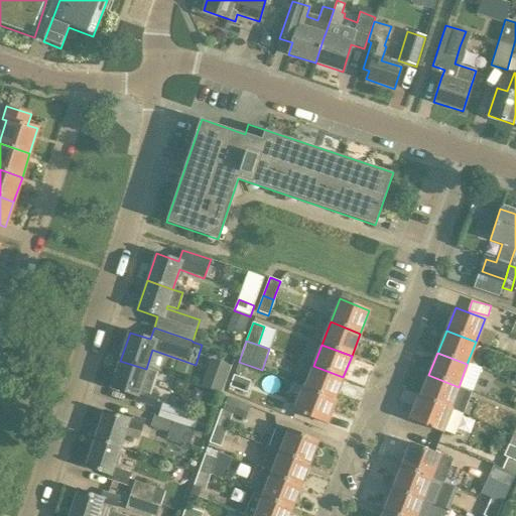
[(221,394),(231,367),(211,360),(202,387),(221,394)]
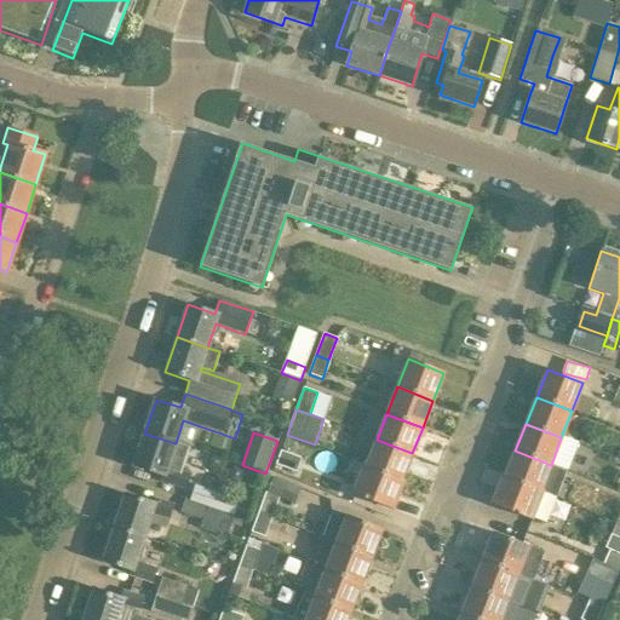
[(354,448),(371,454),(366,466),(402,480),(412,453),(377,440),(360,432),(354,448)]
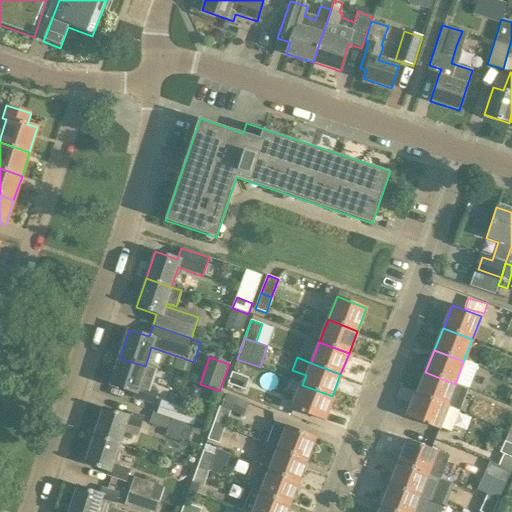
[(156,392),(138,386),(145,366),(119,358),(110,386),(133,393),(132,397),(152,404),(156,392)]
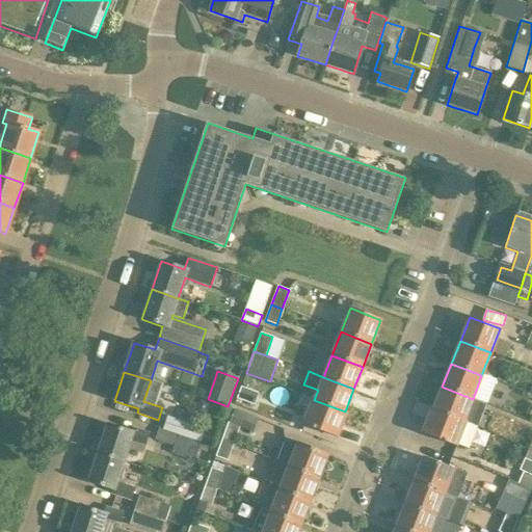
[(487,401),(496,378),(483,374),(475,397),(487,401)]
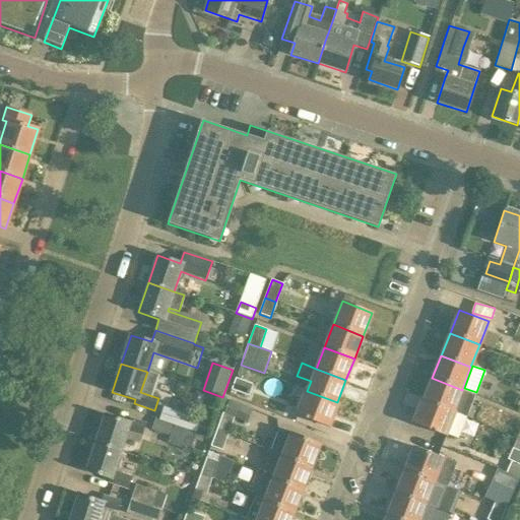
[(236,378),(232,390),(248,396),(253,384),(236,378)]
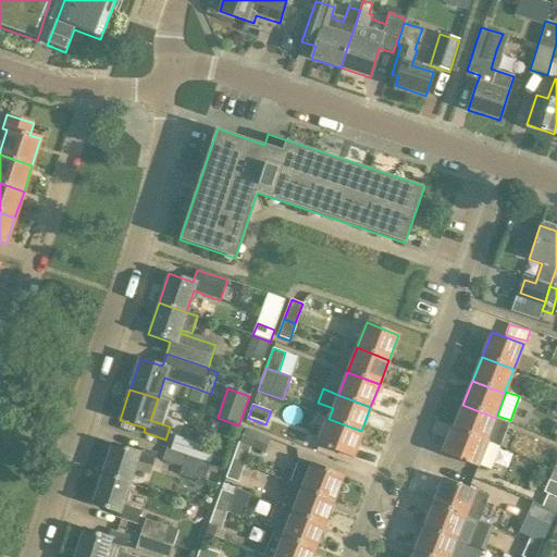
[(494,418),(495,418),(462,405),(454,428),(499,446),(500,446),(509,424),(494,418)]
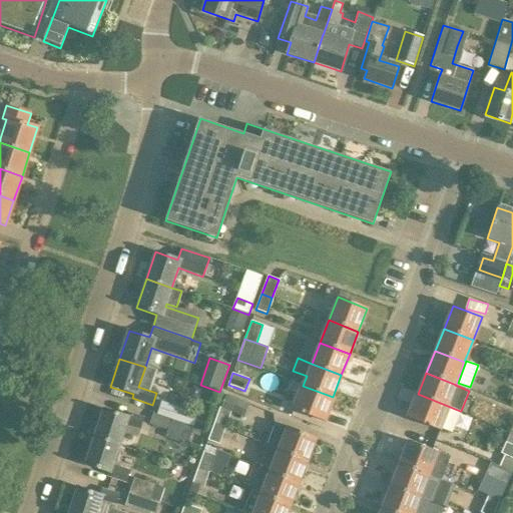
[(282,406),(292,410),(325,423),(334,398),(333,397),(303,386),(292,381),(282,406)]
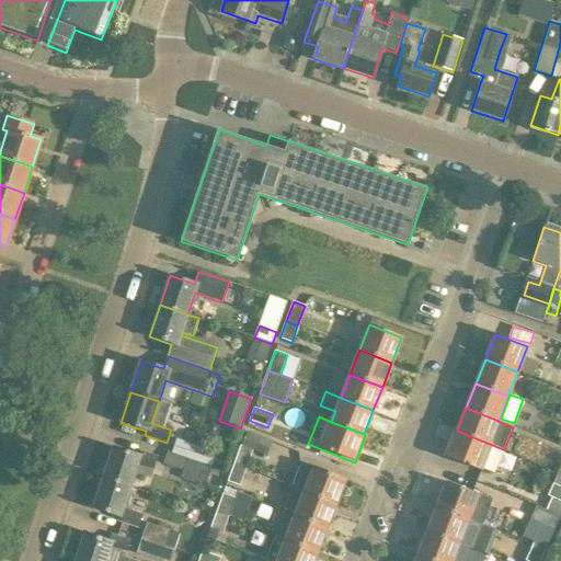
[(480,471),(481,469),(493,473),(503,449),(457,431),(455,430),(445,457),(480,471)]
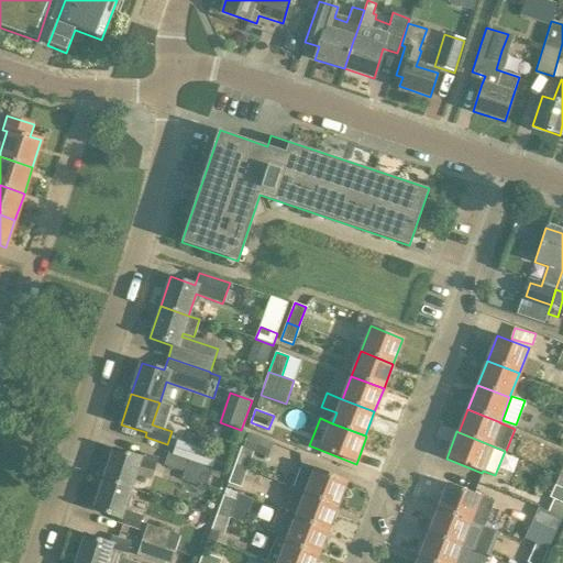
[(247,433),(243,448),(253,451),(253,452),(267,457),(273,443),(247,433)]
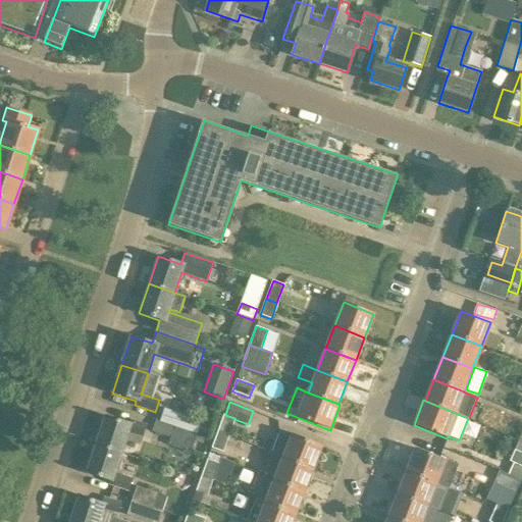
[(165,410),(161,421),(180,428),(185,417),(165,410)]
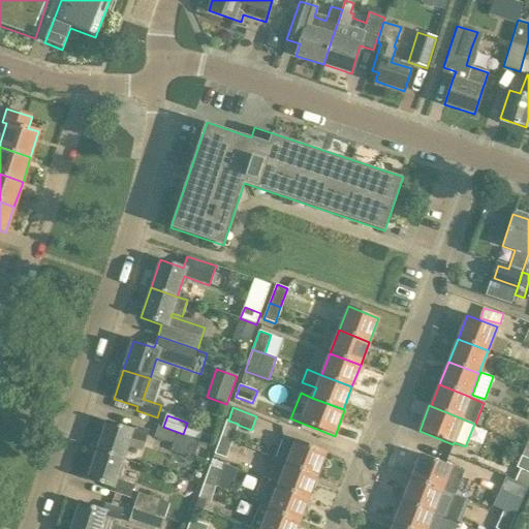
[(257,430),(276,438),(282,426),(262,417),(257,430)]
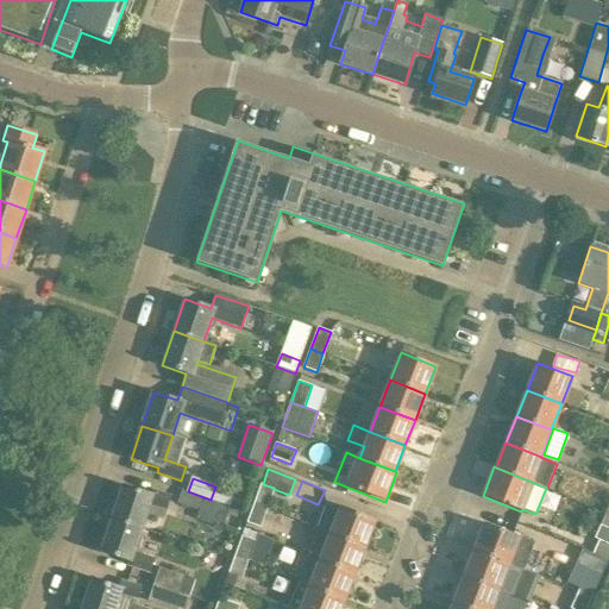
[(267,509),(274,489),(274,488),(263,484),(262,483),(253,504),(267,509)]
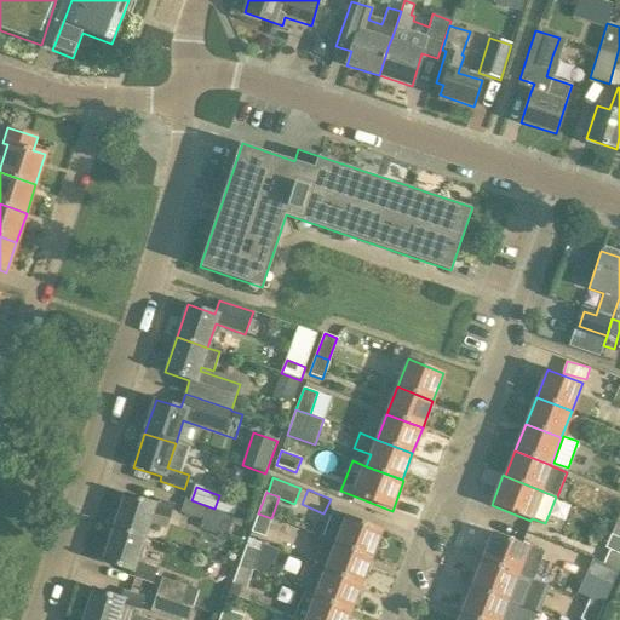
[(154,498),(153,504),(125,494),(114,528),(144,538),(149,523),(166,529),(174,505),(154,498)]
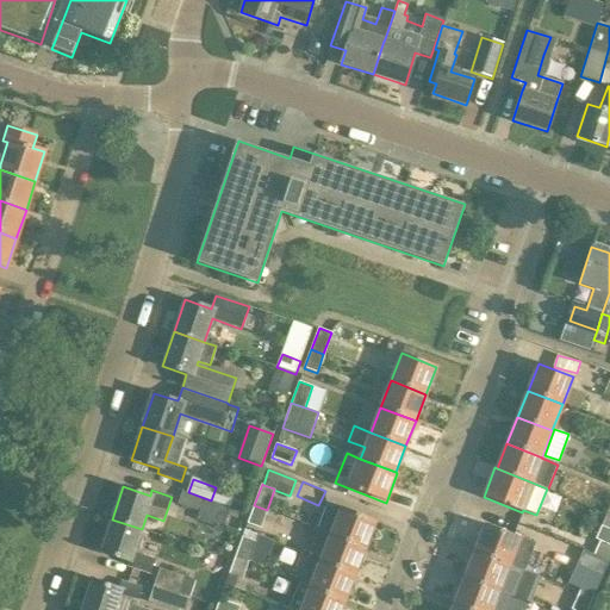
[(231,508),(211,500),(188,492),(187,493),(182,491),(178,504),(199,512),(197,520),(223,529),(231,508)]
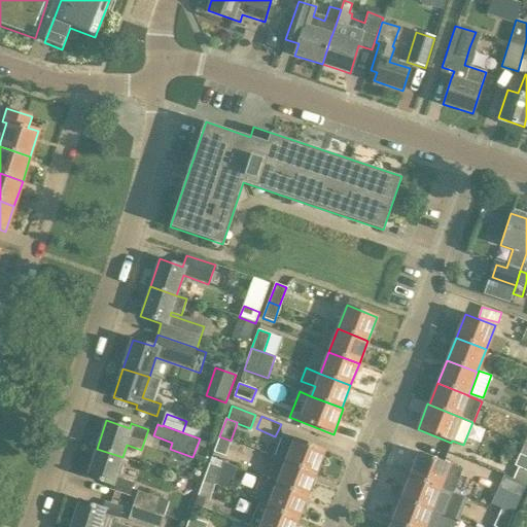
[(224,456),(231,441),(219,436),(214,453),(224,456)]
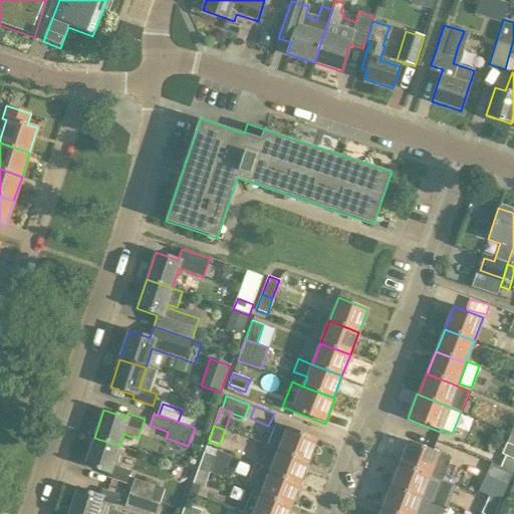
[(275,427),(267,446),(307,462),(317,439),(287,428),(286,431),(275,427)]
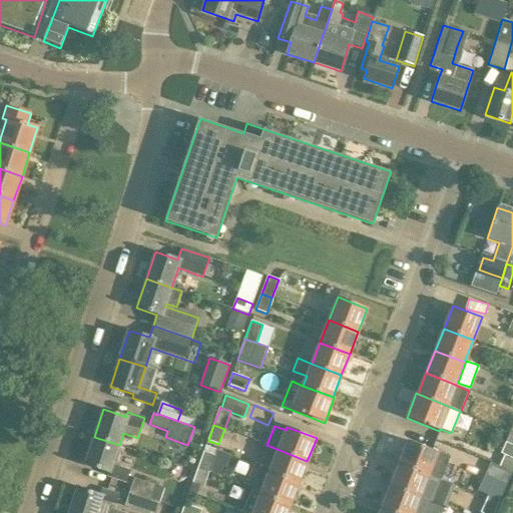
[(512,472),(512,470),(512,429),(500,454),(504,456),(500,466),(512,472)]
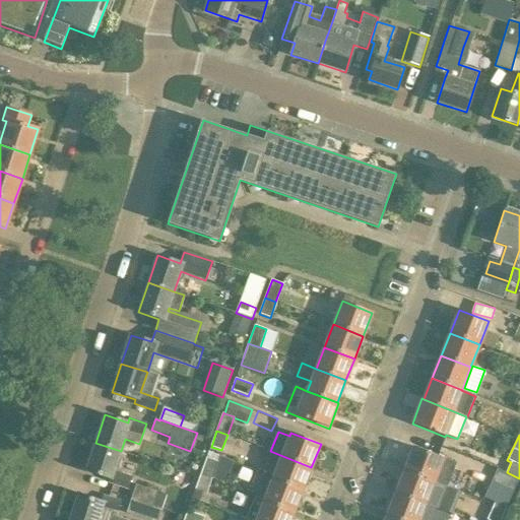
[(132,477),(114,471),(121,451),(95,443),(85,471),(109,479),(108,483),(128,491),(132,477)]
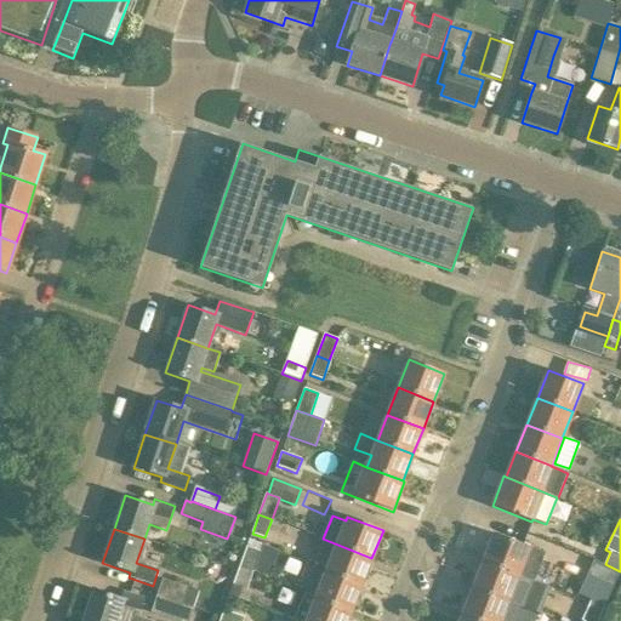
[(494,534),(483,562),(534,581),(545,553),(494,534)]
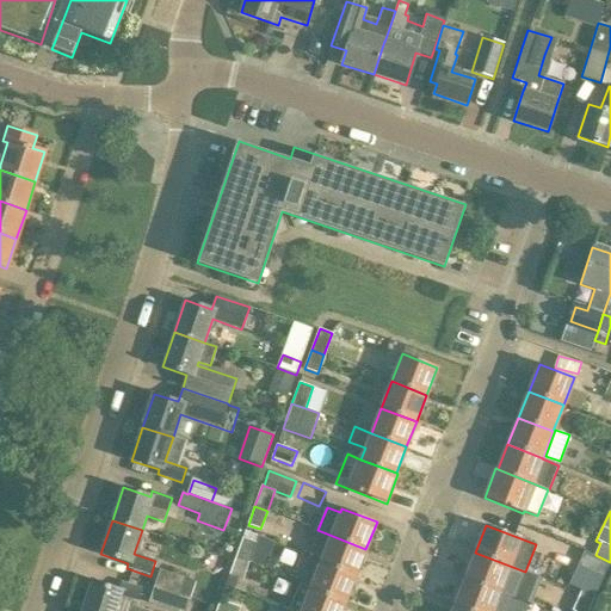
[(326,549),(320,562),(356,576),(365,549),(318,530),(313,529),(308,542),(326,549)]
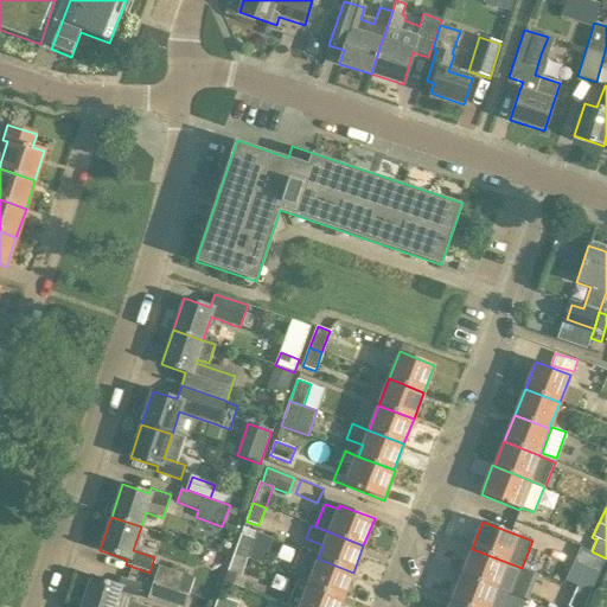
[(243,528),(234,556),(247,561),(248,558),(263,564),(273,538),(243,528)]
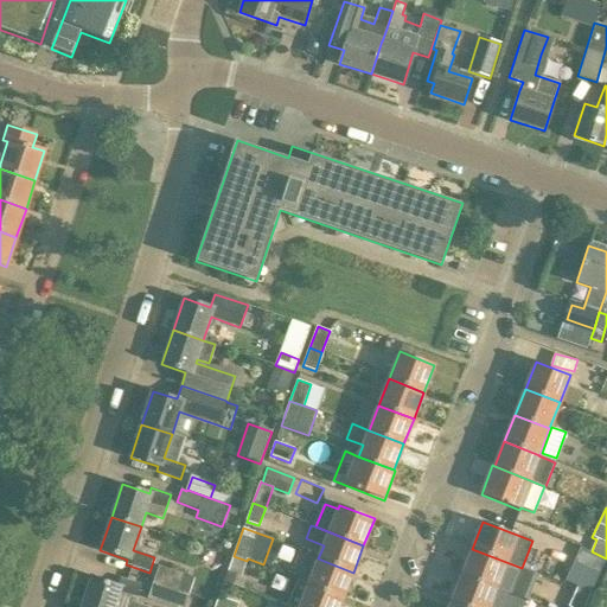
[(586,568),(599,574),(606,558),(590,553),(580,548),(573,564),(585,569),(586,568)]
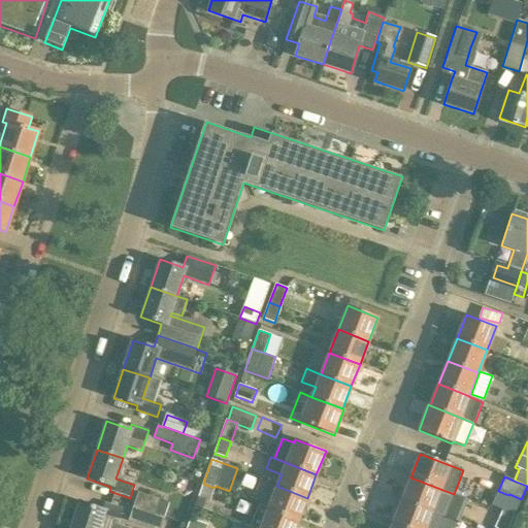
[(410,477),(401,500),(442,517),(443,517),(444,517),(454,494),(410,477)]
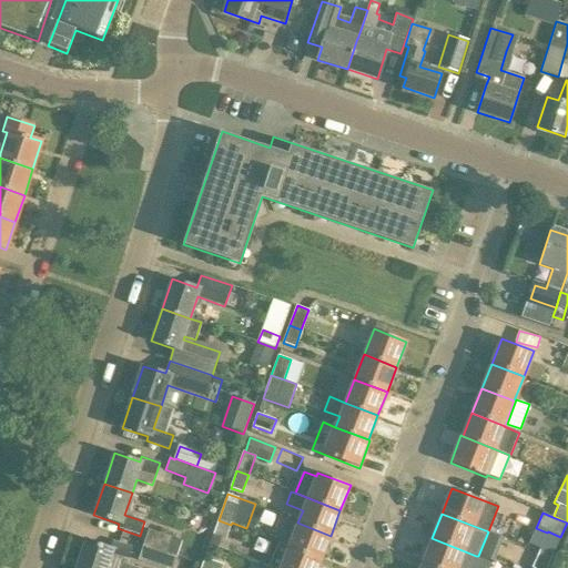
[(275,528),(293,536),(288,547),(321,559),(331,536),(297,523),(281,516),(275,528)]
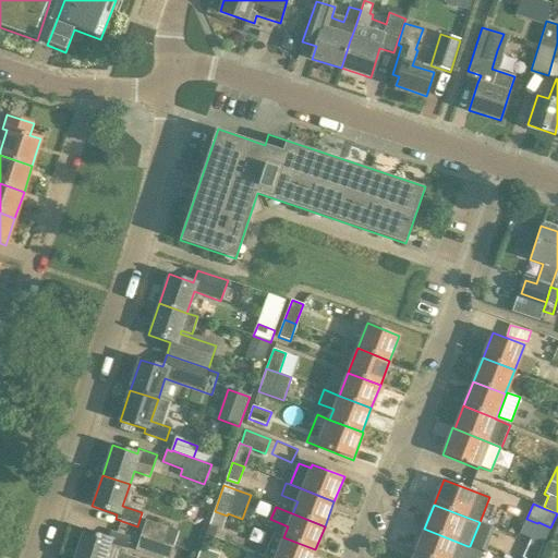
[(221,530),(227,516),(215,511),(206,535),(223,542),(227,532),(221,530)]
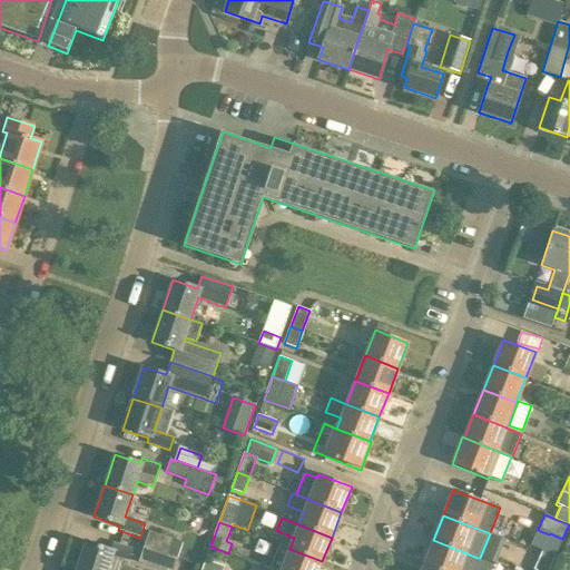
[(149,531),(144,547),(167,554),(172,539),(149,531)]
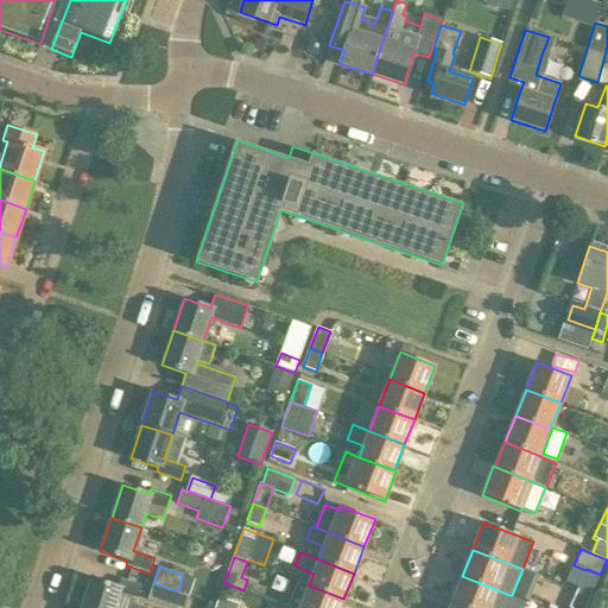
[(586,570),(577,588),(591,595),(600,575),(587,569),(586,570)]
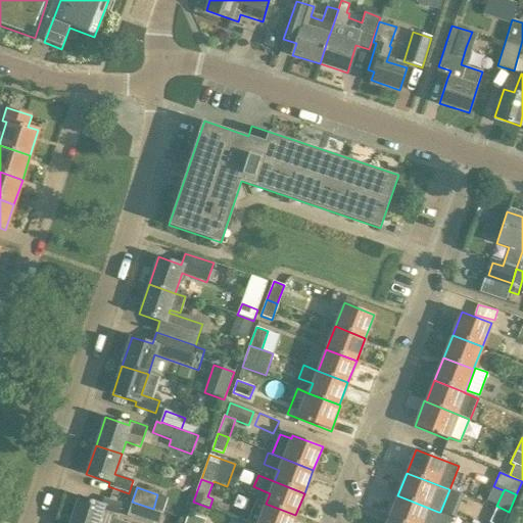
[(438,513),(438,512),(397,495),(389,519),(399,522),(448,522),(452,518),(438,513)]
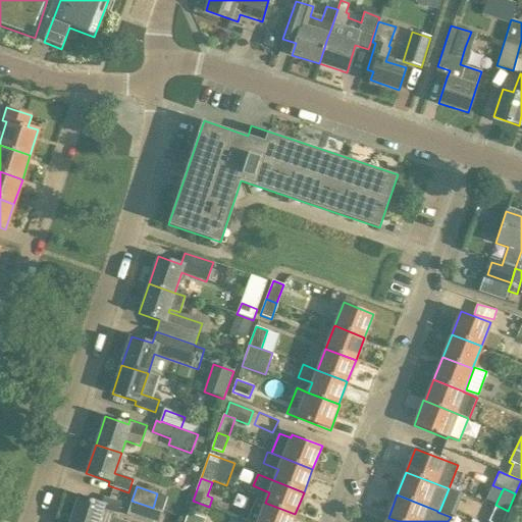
[(103,500),(102,504),(79,497),(69,521),(98,521),(102,513),(116,517),(120,505),(103,500)]
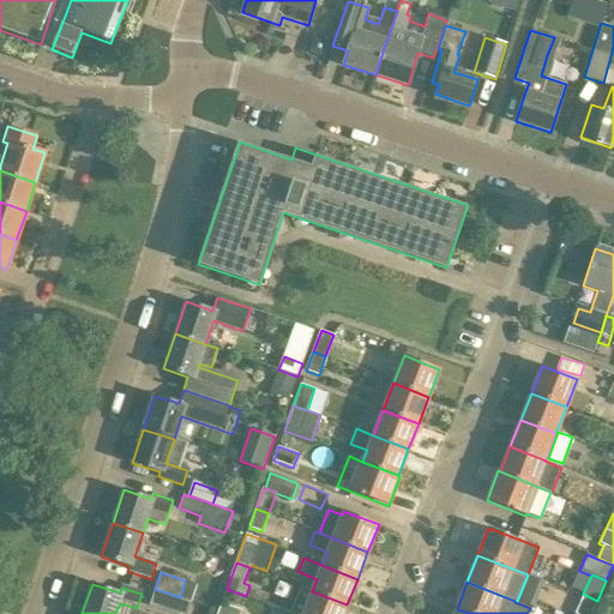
[(293,613),(343,613),(347,605),(312,591),(301,587),(290,613),(293,613)]
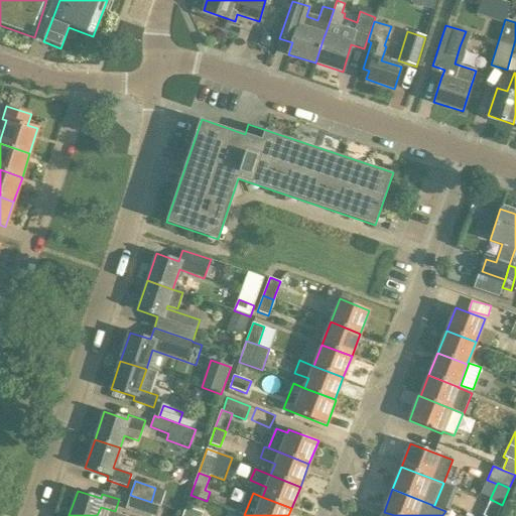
[(151,502),(130,495),(126,509),(146,515),(147,514),(152,515),(153,515),(158,504),(151,502)]
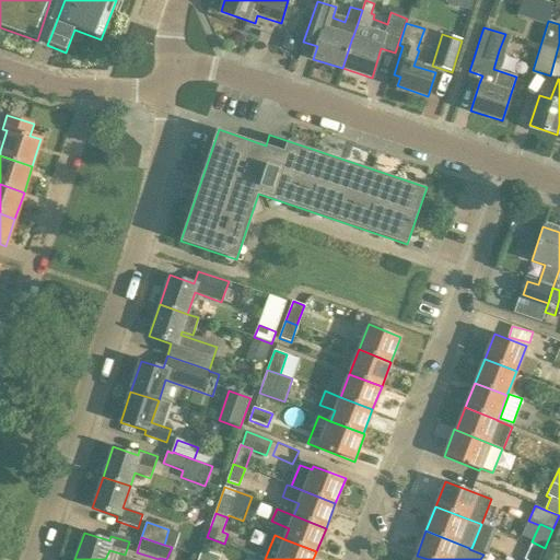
[(524,559),(538,559),(545,548),(532,541),(524,559)]
